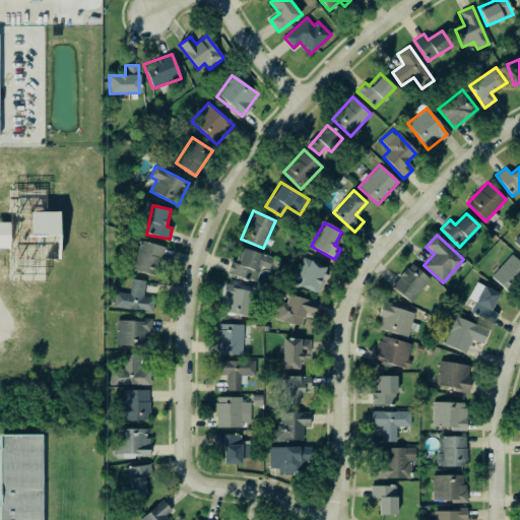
[(134,271),(157,275),(164,246),(139,242),(134,271)]
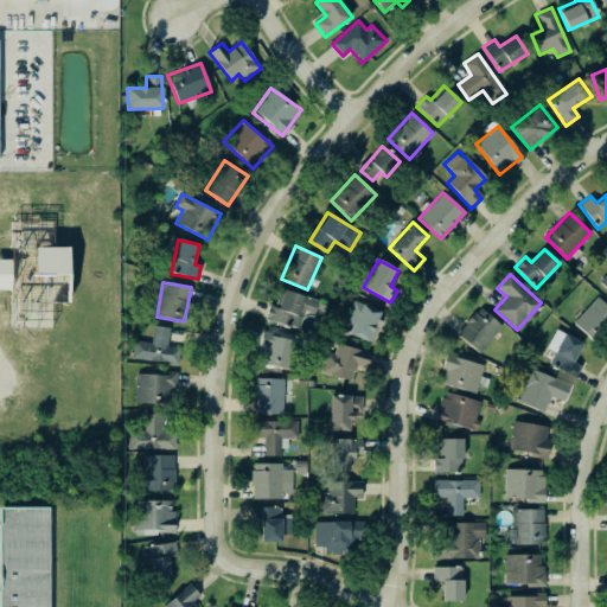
[(304,311),(314,313),(317,298),(280,291),(276,307),(268,305),(264,321),(300,328),(304,311)]
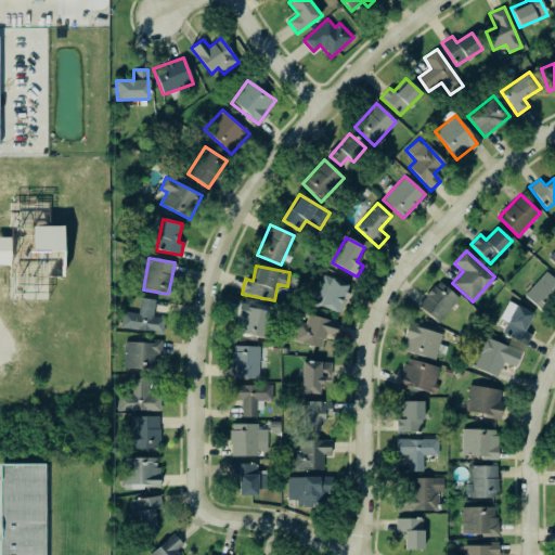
[(554,280),(543,271),(525,297),(542,310),(553,295),(554,296),(554,280)]
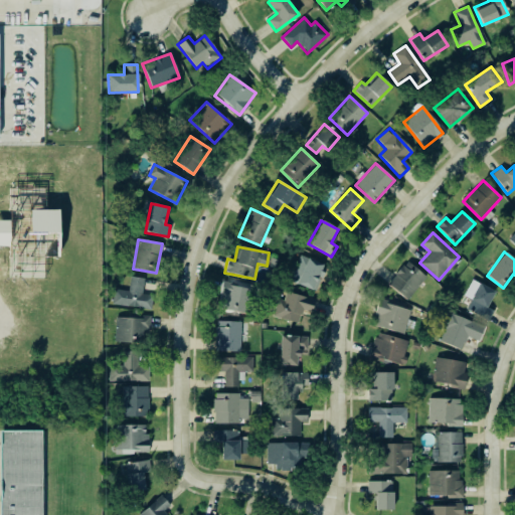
[(324,263),(298,255),(291,283),(317,290),(324,263)]
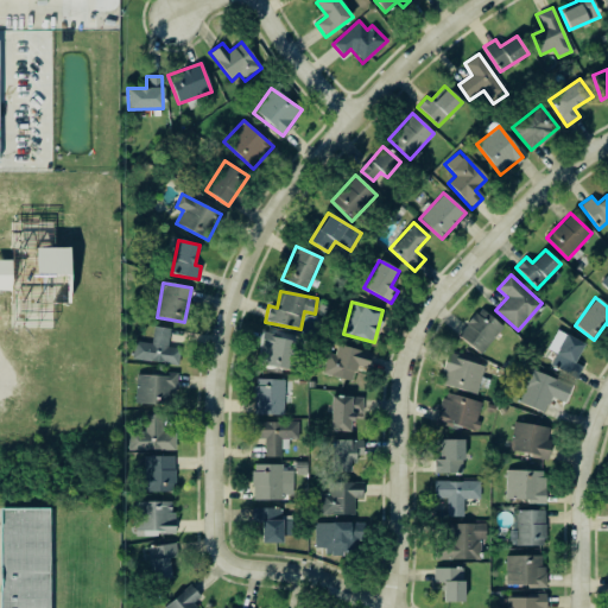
[(502,327),(480,308),(457,335),(481,354),(502,327)]
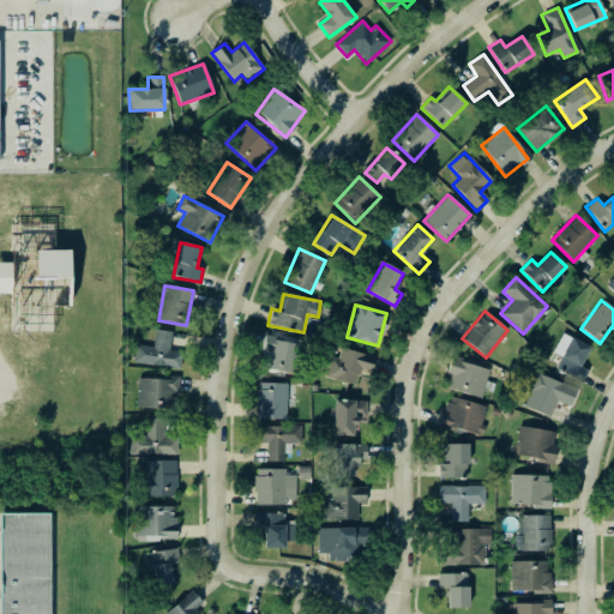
[(133,365),(180,367),(180,351),(170,350),(170,331),(154,330),(154,345),(134,344),(133,365)]
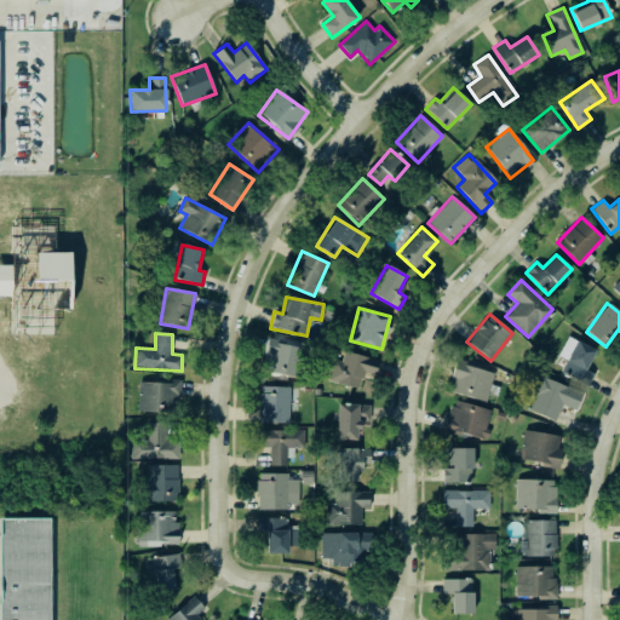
[(293,343),(269,337),(262,371),(302,378),(308,350),(292,346),(293,343)]
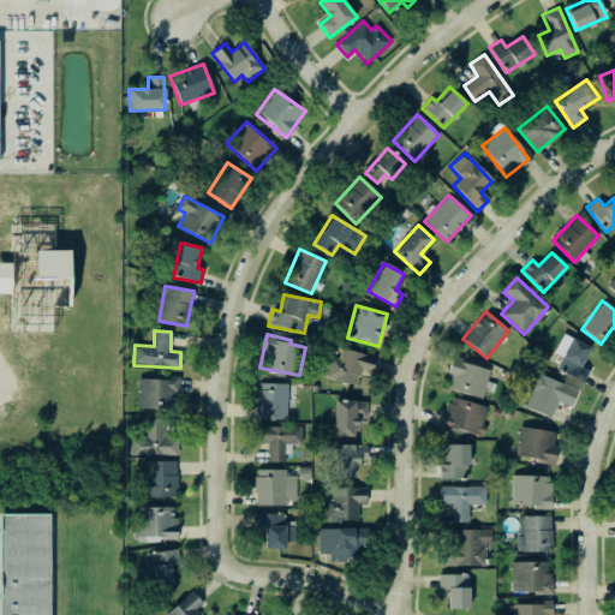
[(562,358),(556,369),(584,383),(590,370),(581,366),(591,347),(563,334),(553,353),(562,358)]
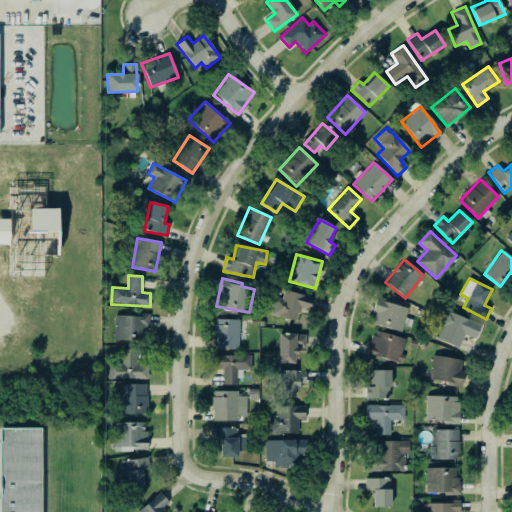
[(312,296),(283,292),(282,298),(274,297),(271,316),(298,320),(299,308),(309,310),(312,296)]
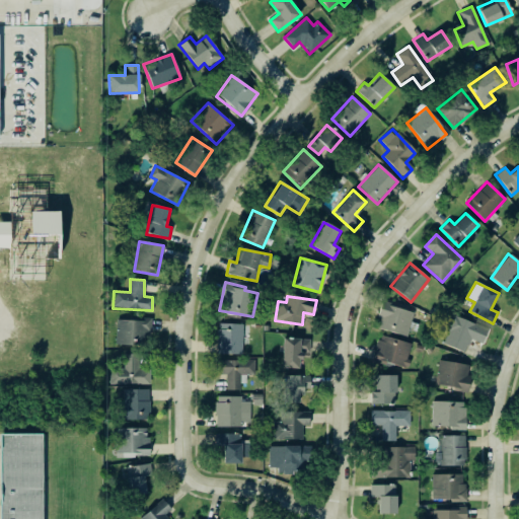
[(378,328),(406,337),(414,311),(381,302),(377,317),(381,318),(378,328)]
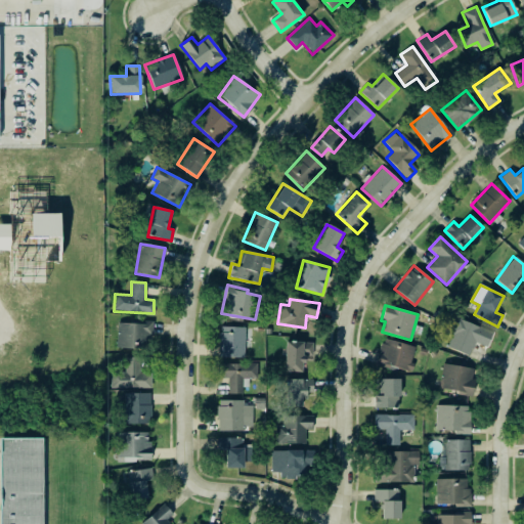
[(486,347),(492,332),(457,318),(446,347),(469,356),(475,342),(486,347)]
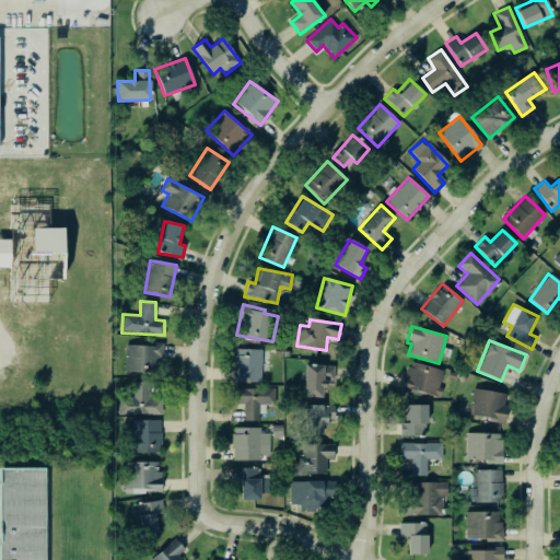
[(125,372),(160,372),(161,345),(125,345),(125,372)]
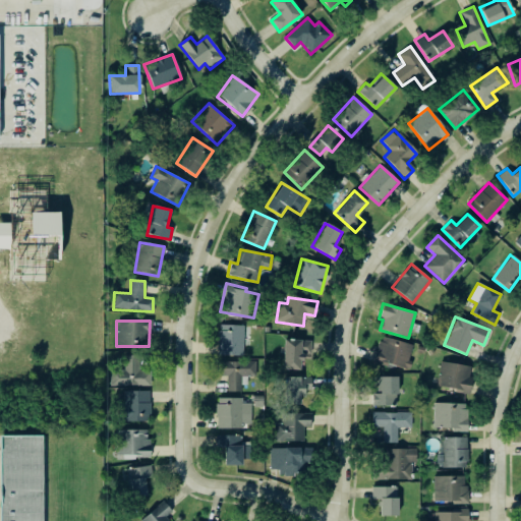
[(243,355),(243,325),(218,325),(218,354),(243,355)]
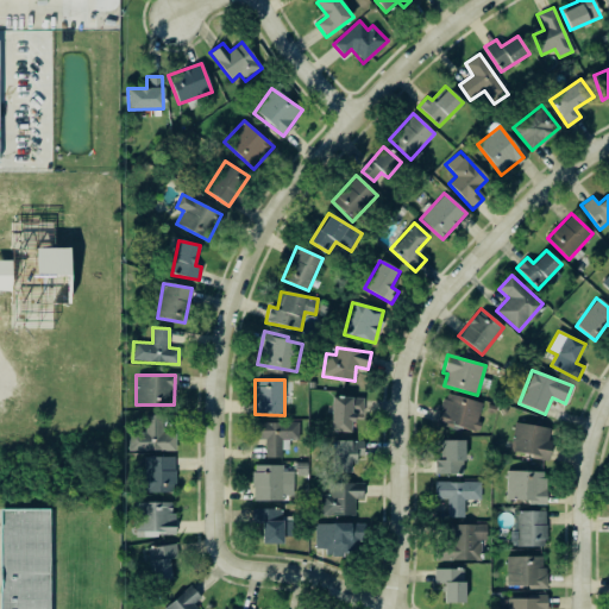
[(482,401),(443,394),(437,424),(477,431),(482,401)]
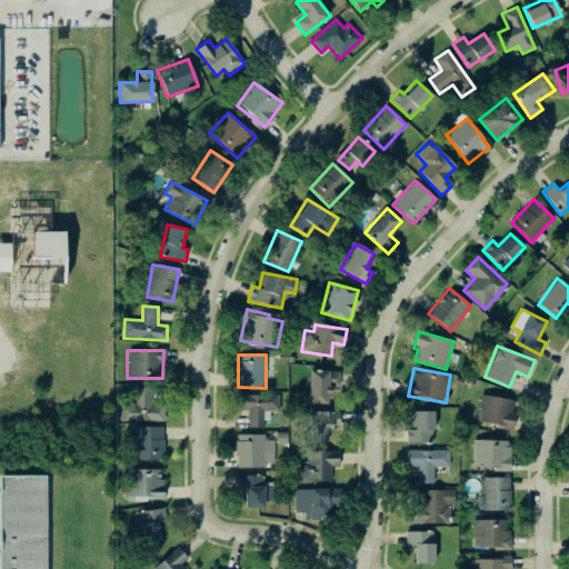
[(309,403),(329,403),(329,383),(339,383),(339,371),(309,370),(309,403)]
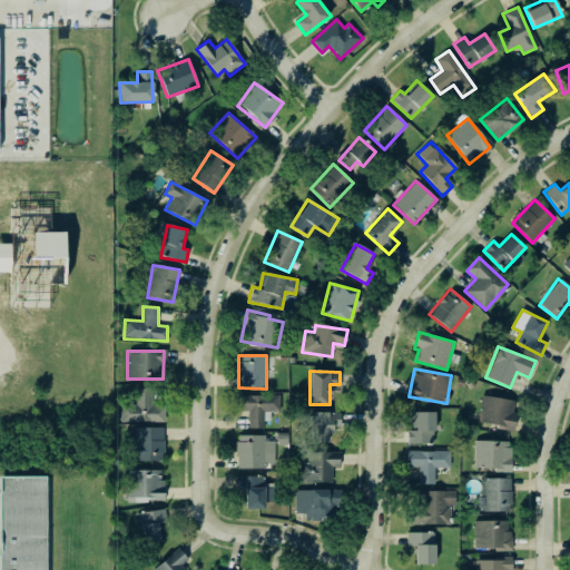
[(151,389),(136,389),(136,404),(121,404),(120,421),(164,422),(164,405),(151,405),(151,389)]
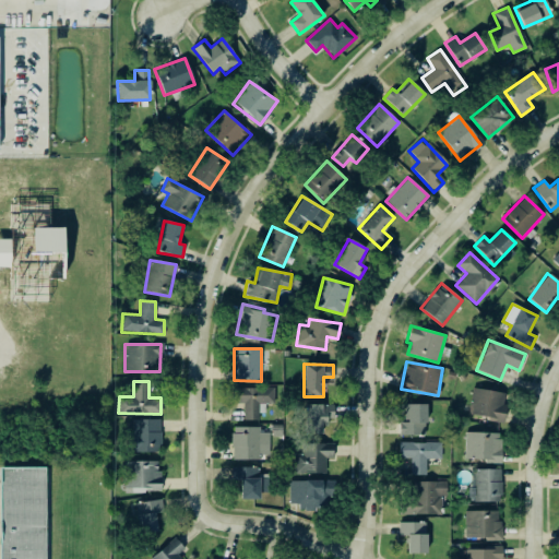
[(244,420),(262,419),(262,404),(274,404),(274,387),(232,388),(233,404),(244,403),(244,420)]
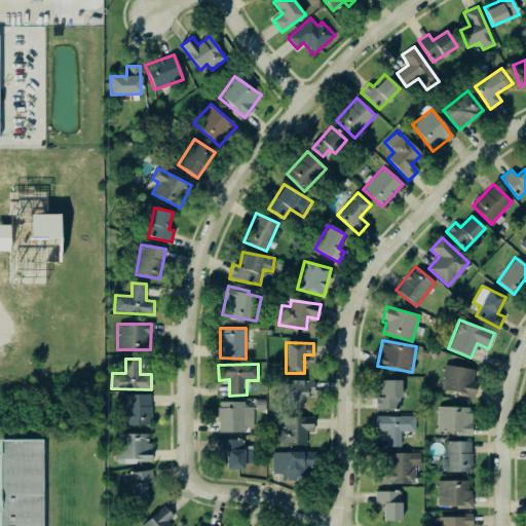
[(477,369),(444,366),(441,392),(474,396),(477,369)]
